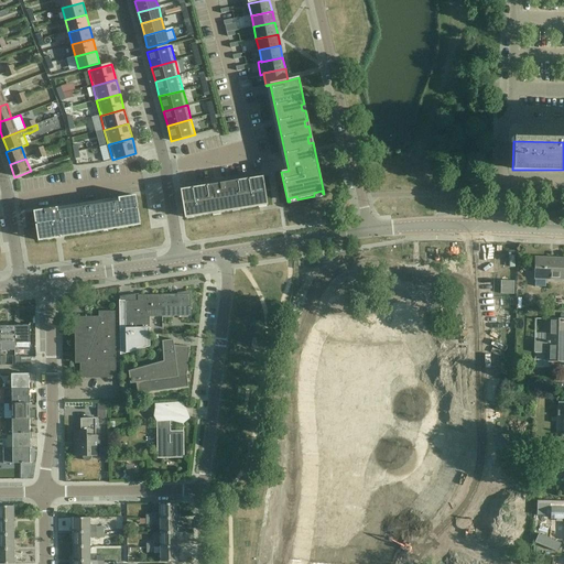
[(263,176),(181,190),(184,215),(194,213),(194,217),(213,214),(213,209),(220,208),(220,213),(232,210),(231,207),(239,206),(240,209),(259,206),(267,205),(268,205),(263,176)]
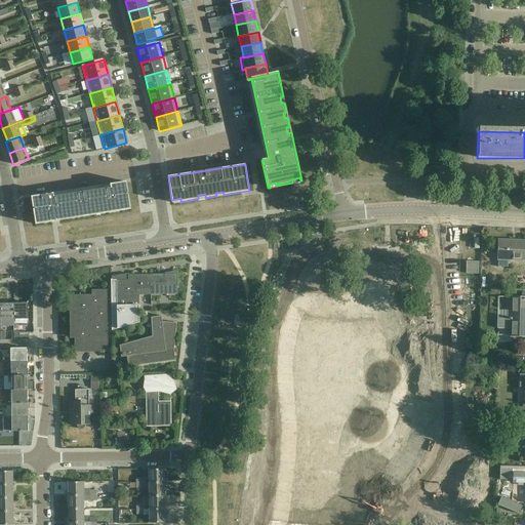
[(32,197),(35,221),(43,219),(43,224),(51,221),(56,220),(56,221),(94,215),(93,211),(108,209),(108,213),(123,211),(122,207),(130,206),(126,182),(111,185),(111,188),(54,197),(53,194),(32,197)]
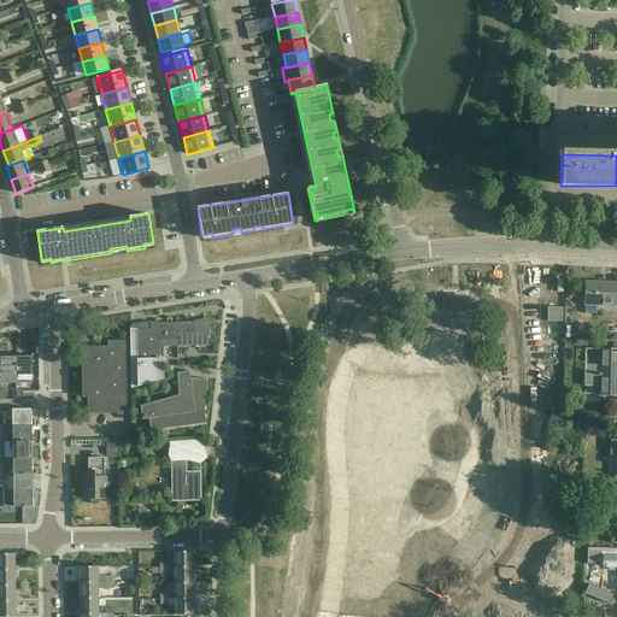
[(616,305),(616,286),(603,286),(603,283),(586,282),(585,313),(597,315),(597,305),(616,305)]
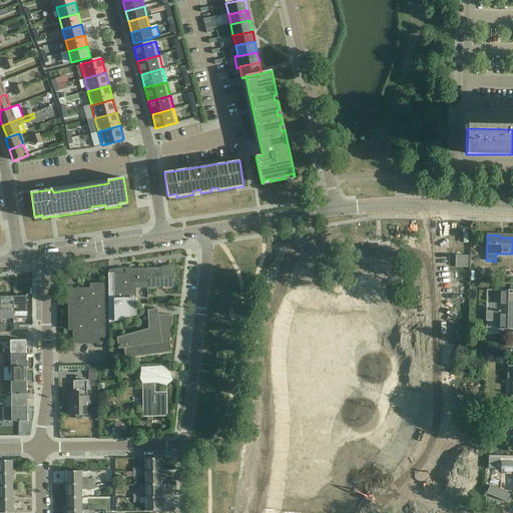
[(173,268),(161,268),(147,269),(148,289),(173,288),(173,268)]
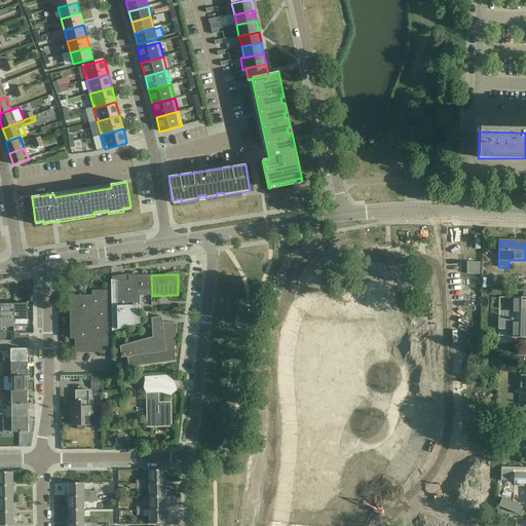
[(152,296),(151,275),(128,275),(128,280),(112,280),(111,280),(112,331),(140,324),(139,296),(152,296)]
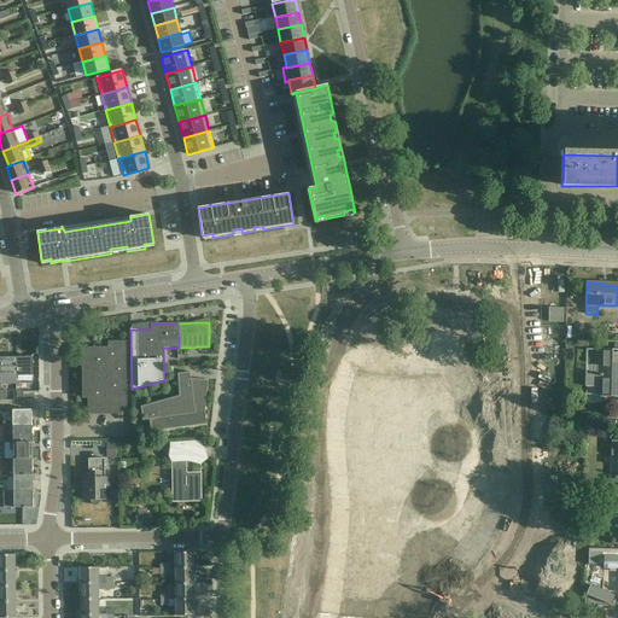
[(108,351),(95,351),(86,351),(86,395),(88,395),(88,415),(127,414),(127,342),(108,342),(108,351)]
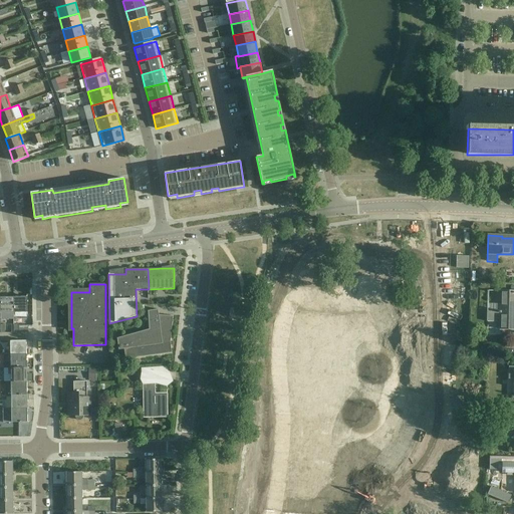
[(499,312),(487,311),(487,321),(502,322),(502,329),(513,329),(513,291),(500,291),(499,312)]
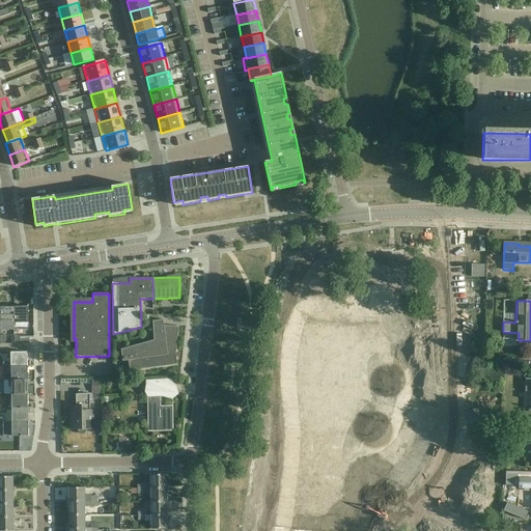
[(15,324),(14,307),(0,307),(0,314),(0,324),(0,329),(7,329),(7,324),(15,324)]
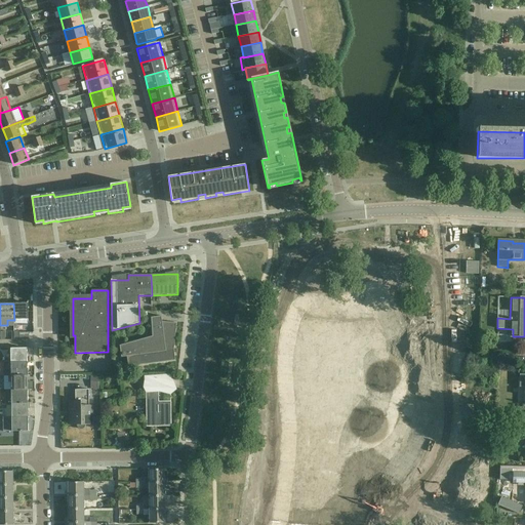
[(28,304),(13,304),(14,320),(14,326),(28,326),(28,319),(28,304)]
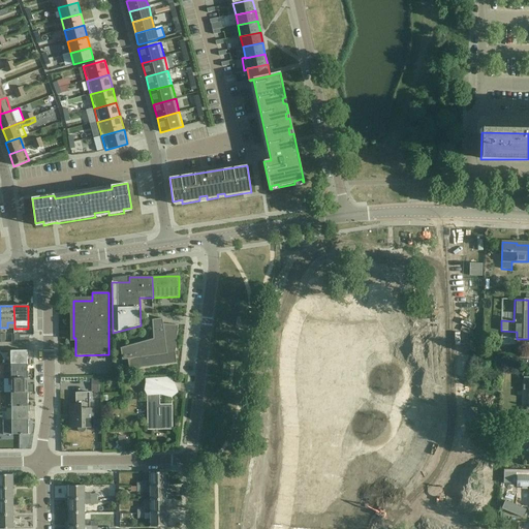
[(162,318),(160,319),(152,320),(153,339),(121,348),(122,360),(128,360),(129,370),(177,364),(175,352),(178,325),(163,324),(162,318)]
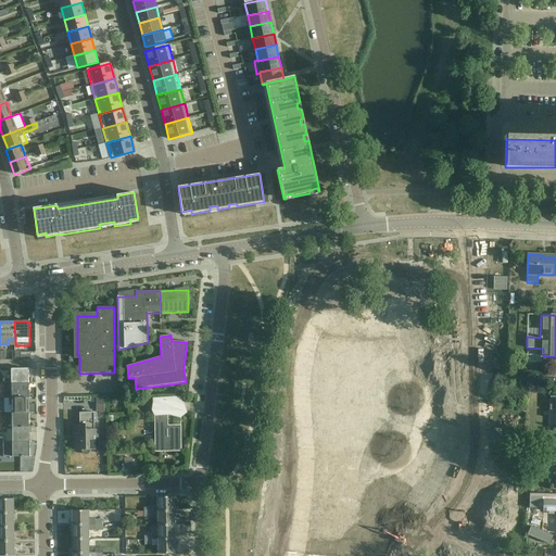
[(20,351),(15,351),(15,361),(30,359),(30,352),(20,352),(20,351)]
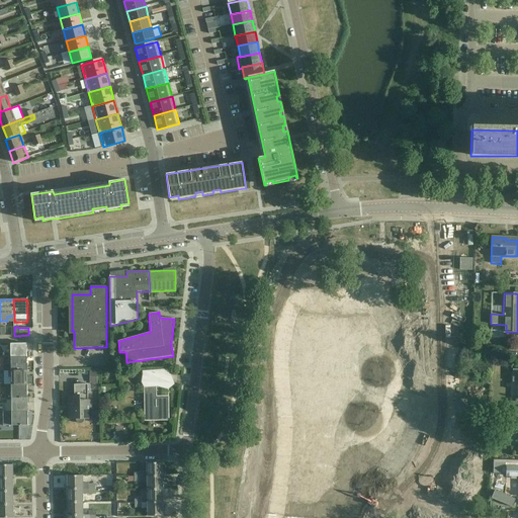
[(26,357),(26,343),(10,344),(11,358),(26,357)]
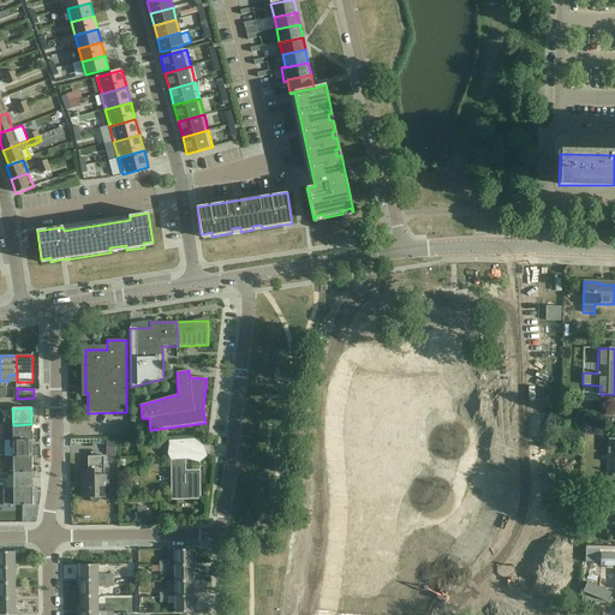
[(31,441),(31,424),(13,425),(13,441),(31,441)]
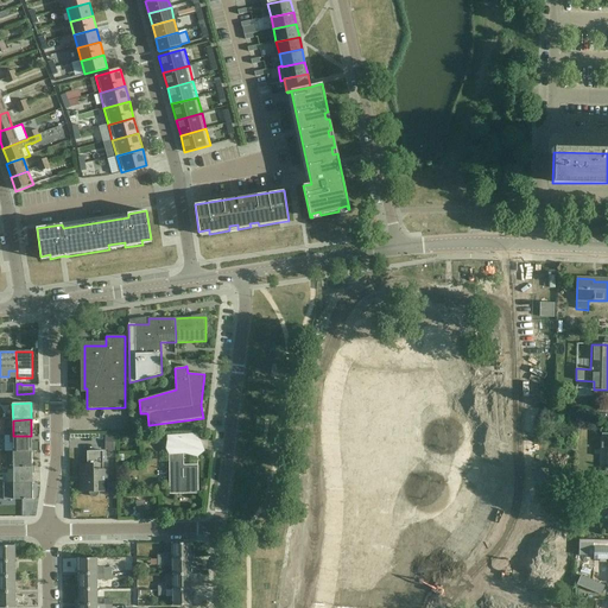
[(13,436),(6,436),(6,453),(13,453),(32,451),(31,436),(13,436)]
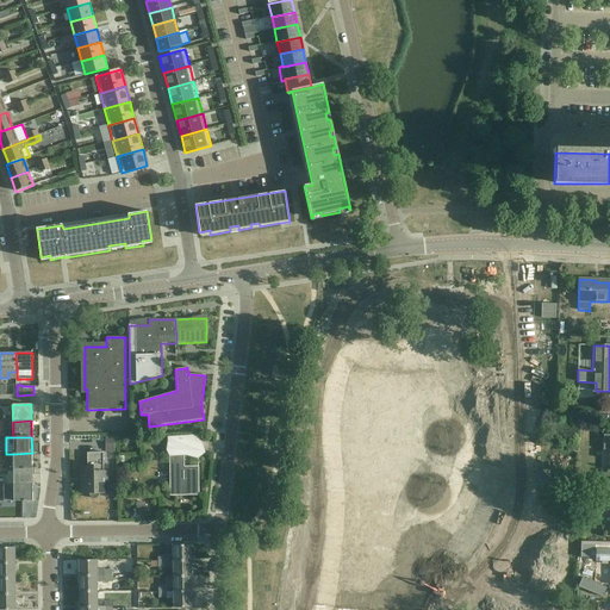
[(198,439),(186,439),(169,439),(170,496),(199,496),(199,466),(185,467),(185,453),(198,453),(198,439)]
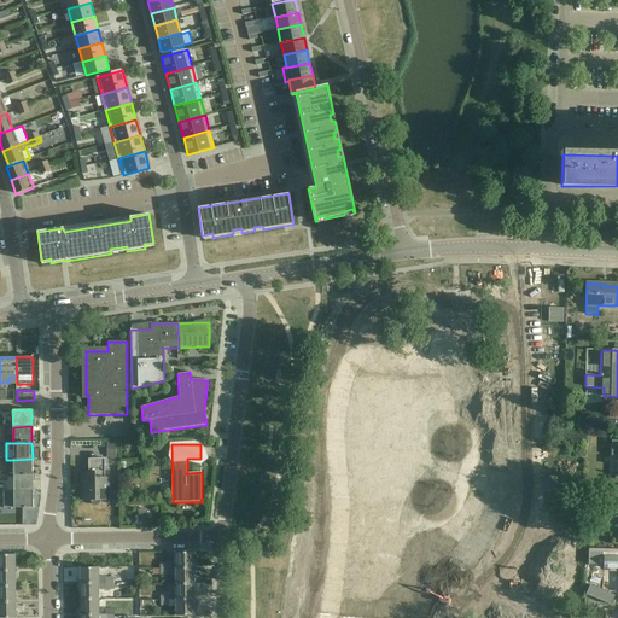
[(33,476),(33,459),(13,460),(13,476),(33,476)]
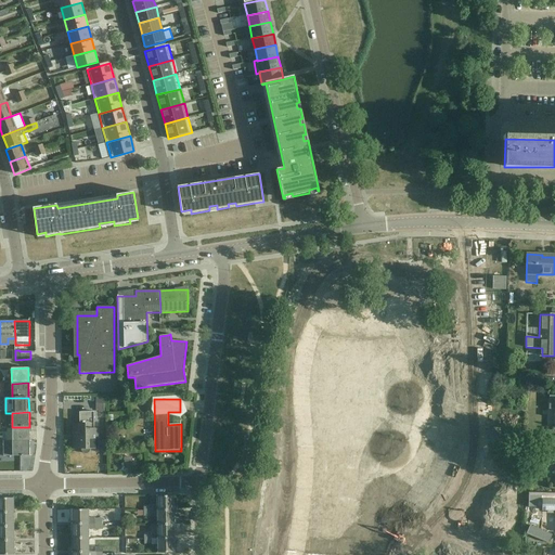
[(97,440),(97,428),(97,412),(79,412),(79,424),(74,424),(75,436),(77,436),(77,440),(76,440),(76,450),(81,450),(82,452),(84,453),(86,454),(88,453),(90,452),(90,450),(94,450),(94,441),(97,440)]
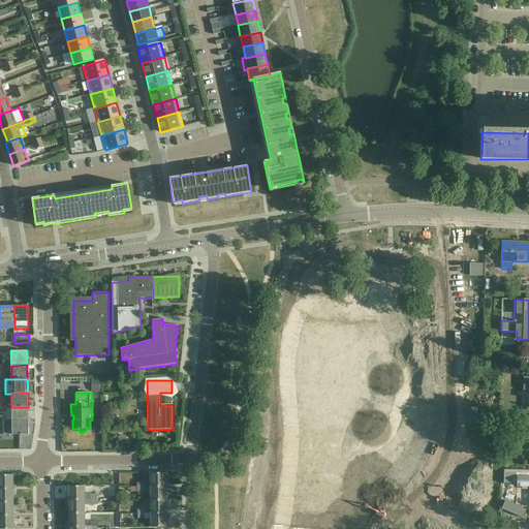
[(28,421),(28,407),(11,407),(11,422),(28,421)]
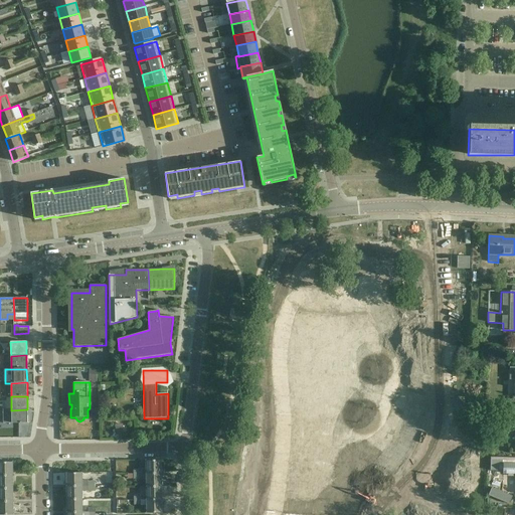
[(27,409),(11,410),(5,410),(5,423),(27,422),(27,409)]
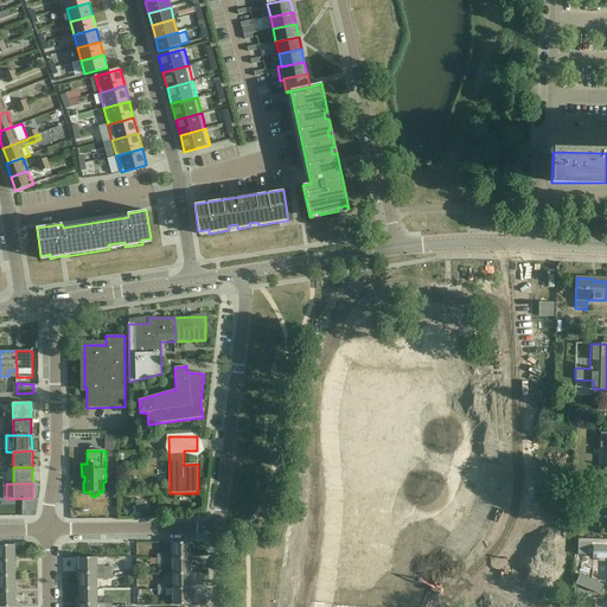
[(166,554),(158,554),(158,558),(190,558),(190,553),(190,542),(172,543),(172,553),(165,553),(166,554)]
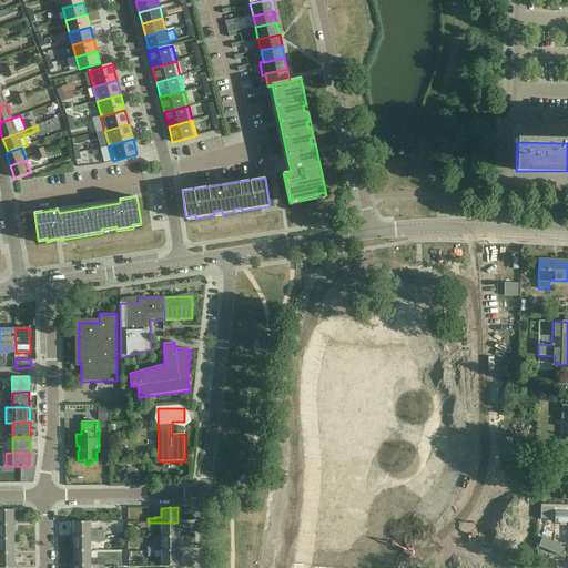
[(0,524),(13,525),(13,510),(0,509),(0,524)]
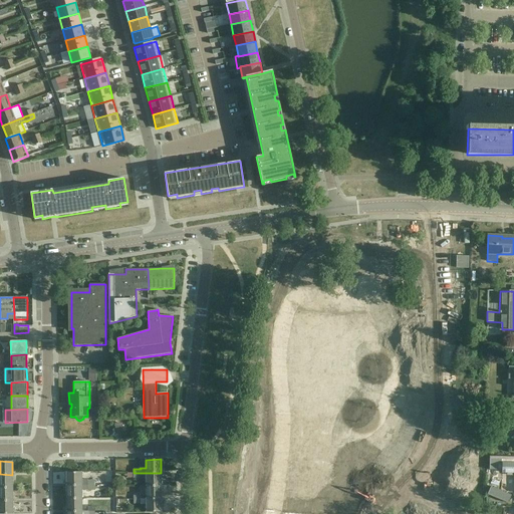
[(513,464),(502,464),(502,473),(513,473),(513,464)]
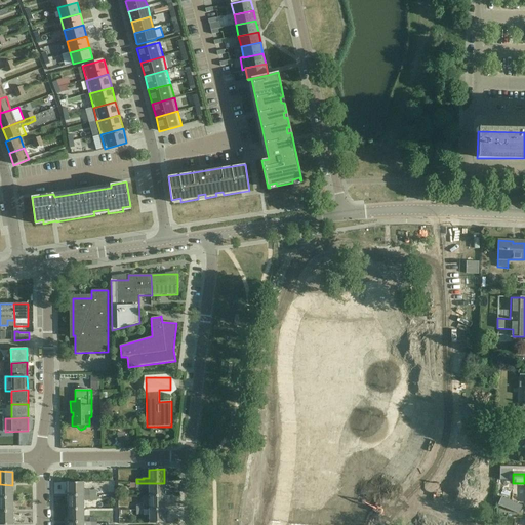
[(77,482),(68,482),(68,491),(69,495),(83,495),(90,495),(90,491),(90,490),(83,490),(83,483),(77,483),(77,482)]
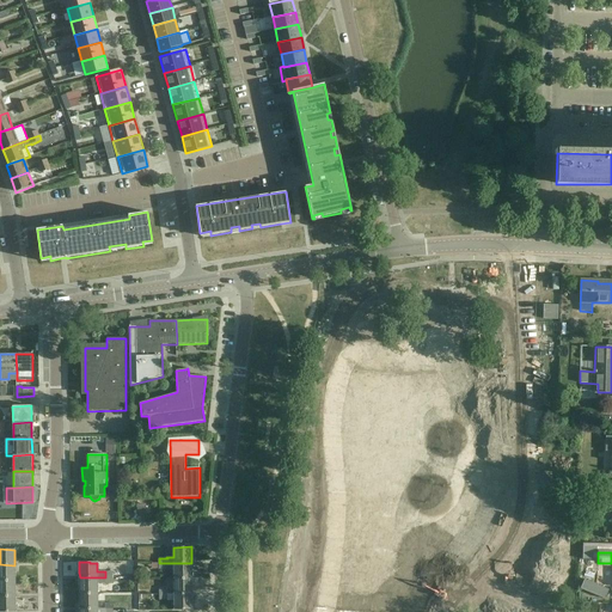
[(191,563),(159,563),(159,569),(167,569),(173,569),(175,579),(191,579),(191,568),(191,563)]
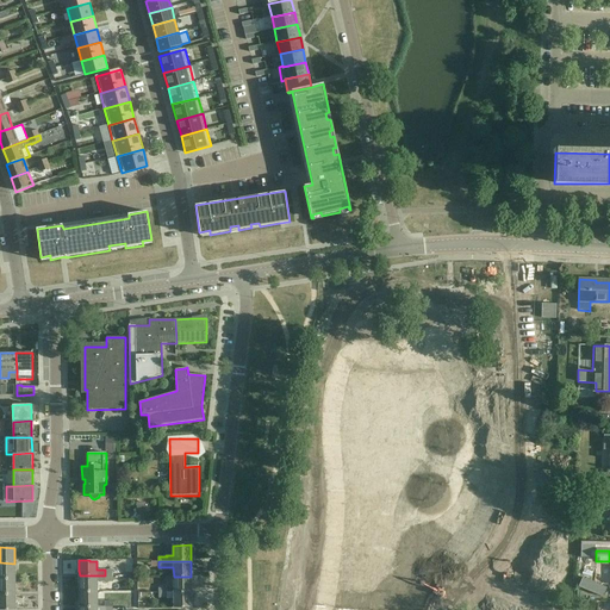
[(14,570),(14,564),(0,562),(0,578),(14,579),(14,570)]
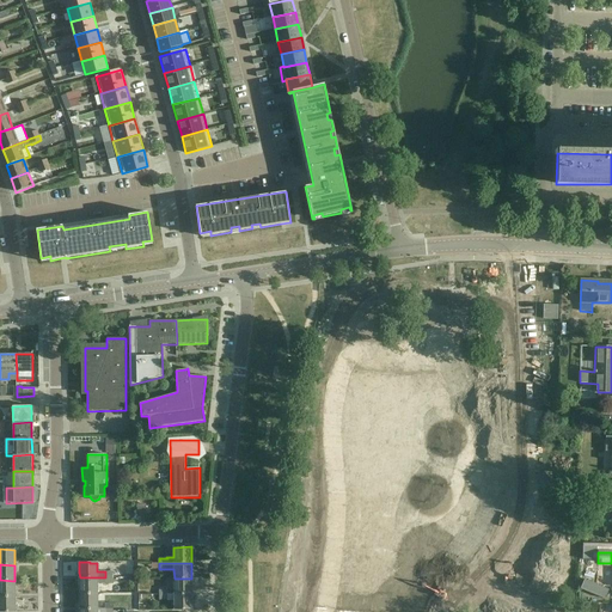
[(97,577),(80,577),(80,583),(80,594),(97,593),(97,585),(105,585),(105,577),(97,577)]
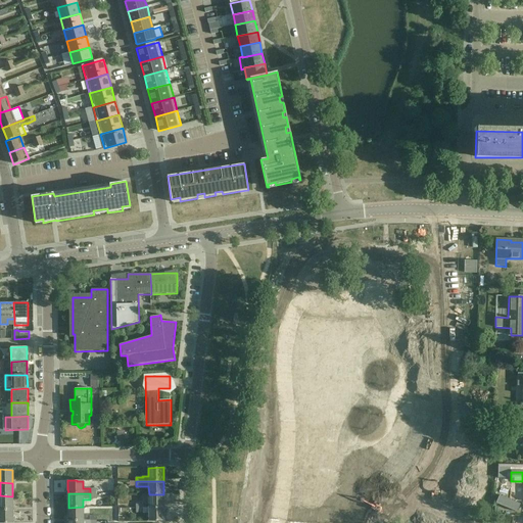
[(163,508),(163,494),(149,494),(149,503),(142,503),(142,504),(136,504),(136,508),(163,508)]
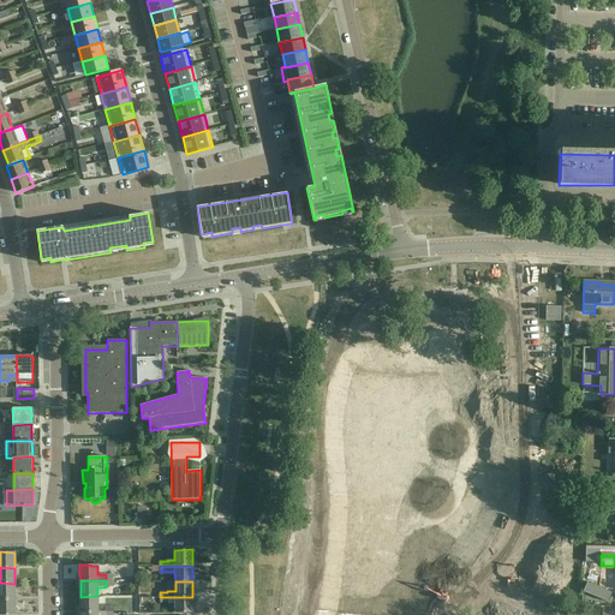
[(16,593),(15,584),(0,583),(0,599),(16,599),(16,593)]
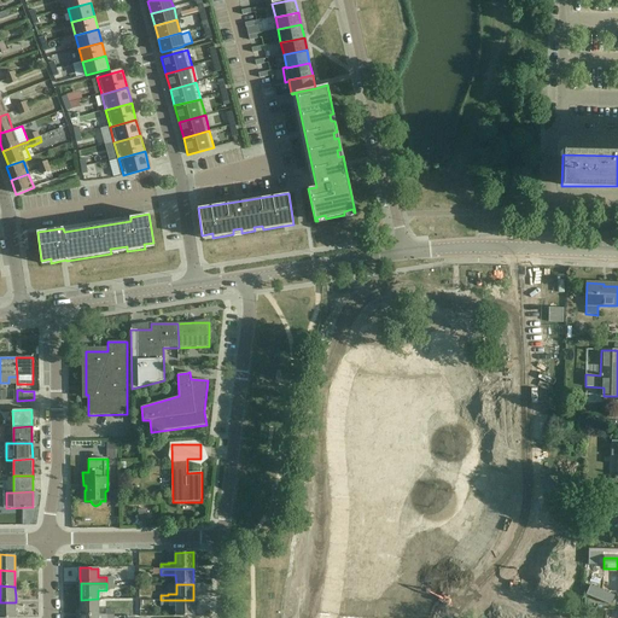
[(98,607),(98,599),(81,600),(81,616),(114,616),(114,608),(106,610),(106,607),(98,607)]
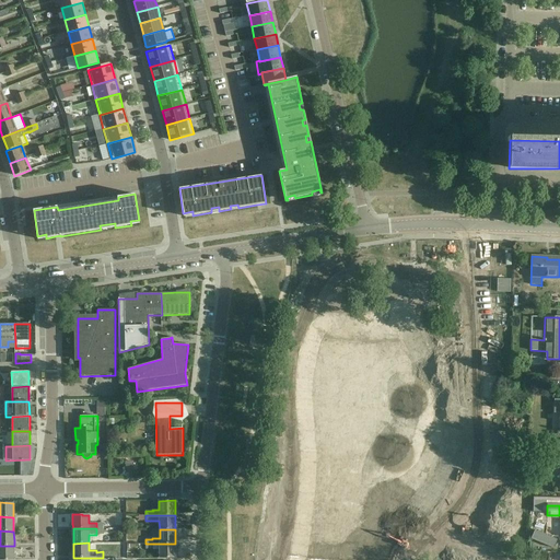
[(176,558),(175,544),(146,544),(146,549),(153,549),(153,550),(160,550),(160,558),(176,558)]
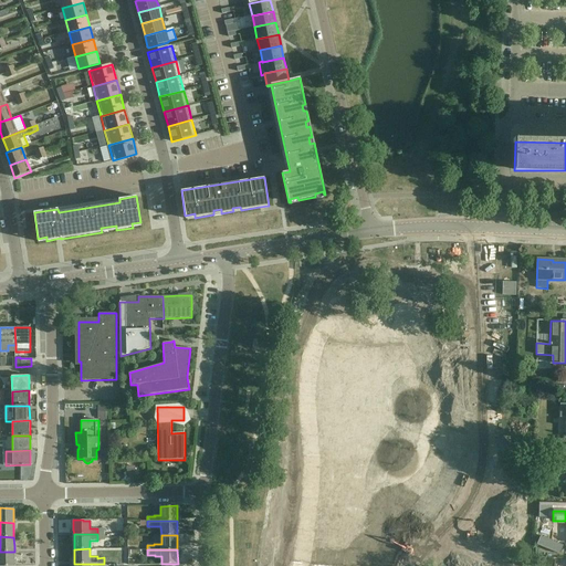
[(0,565),(13,565),(14,552),(0,552),(0,565)]
